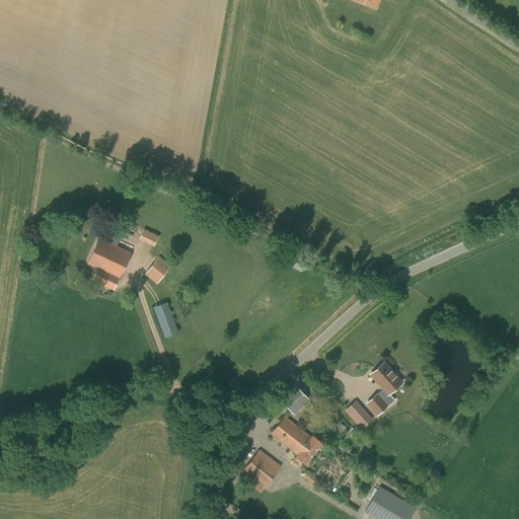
[(354,0),(376,9),(379,0),(354,0)]
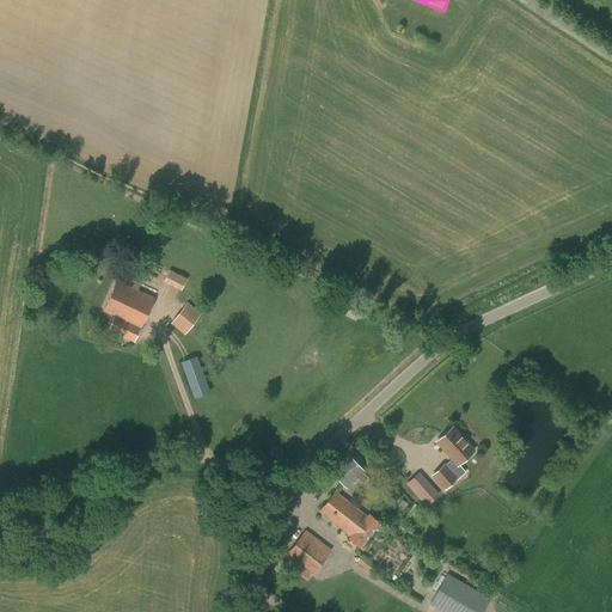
[(182,288),(187,280),(181,276),(169,271),(164,280),(176,287),(182,288)]
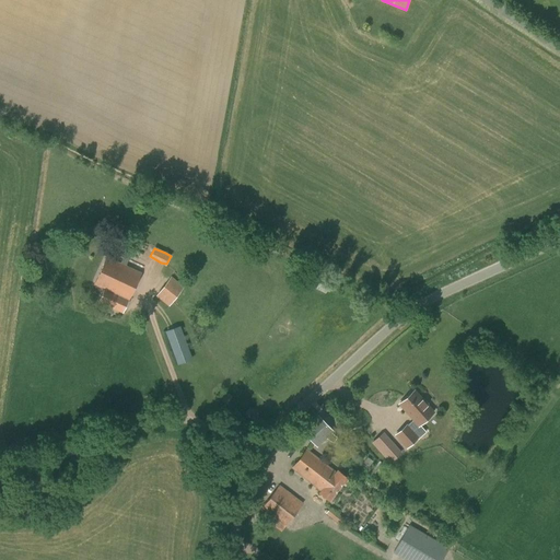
[(123,313),(129,300),(140,273),(126,267),(129,259),(124,257),(120,264),(106,258),(94,284),(105,289),(98,302),(123,313)]
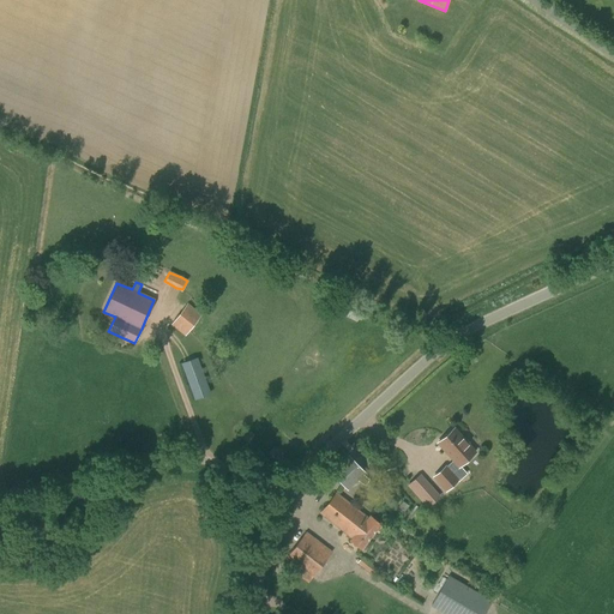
[(220,338),(197,321),(202,314),(187,304),(172,325),(185,336),(190,331),(212,349),(220,338)]
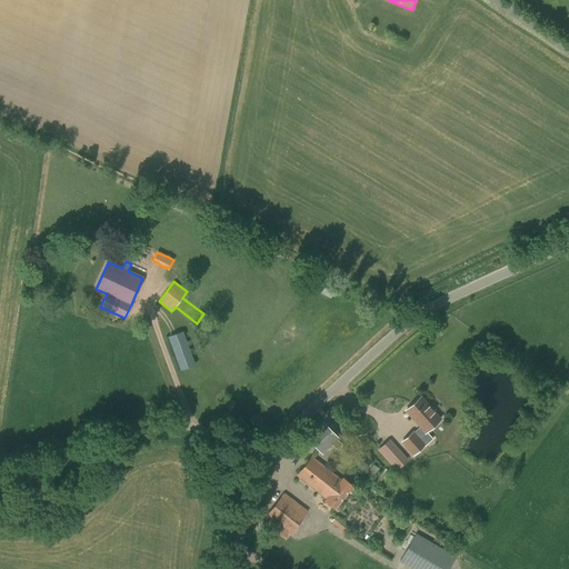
[(180,370),(195,366),(182,331),(169,337),(180,370)]
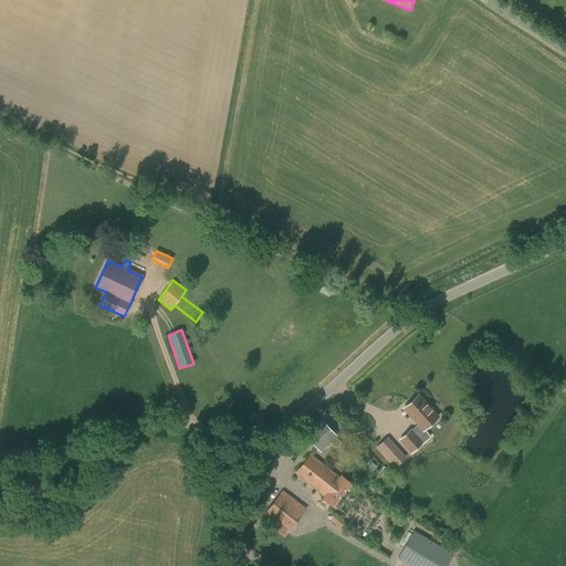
[(411,428),(401,439),(413,450),(423,439),(417,433),(422,427),(437,412),(416,392),(401,407),(417,422),(411,428)]
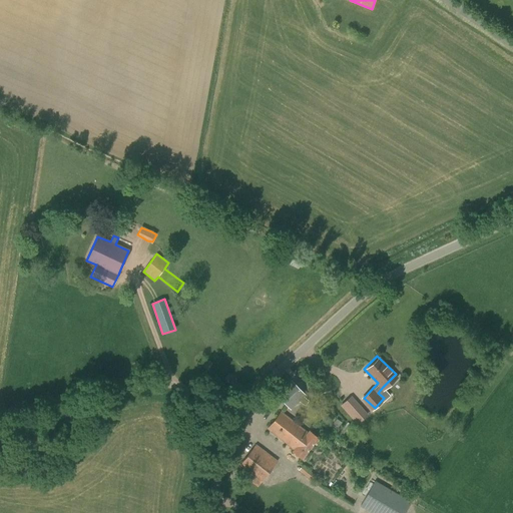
[(305,395),(316,385),(302,371),(291,381),(277,395),(291,410),(305,395)]
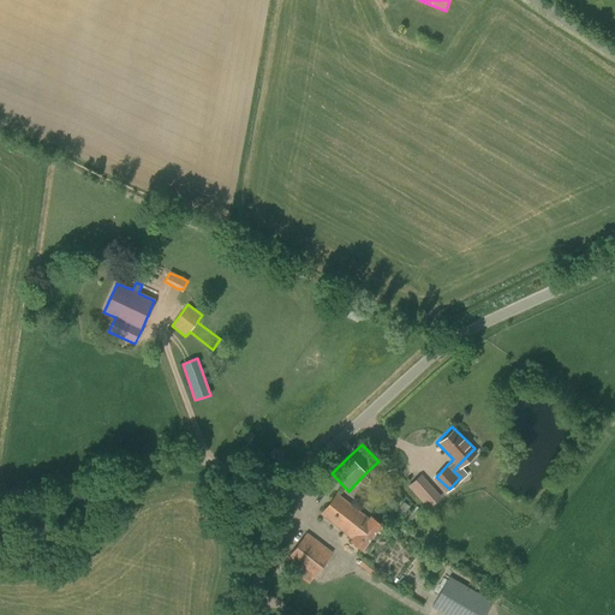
[(408,485),(429,507),(442,495),(421,473),(408,485)]
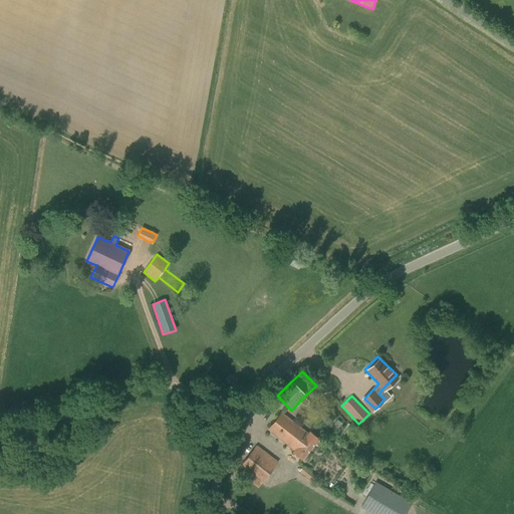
[(302,460),(318,439),(310,432),(308,434),(281,413),(268,430),(295,451),(293,453),(302,460)]
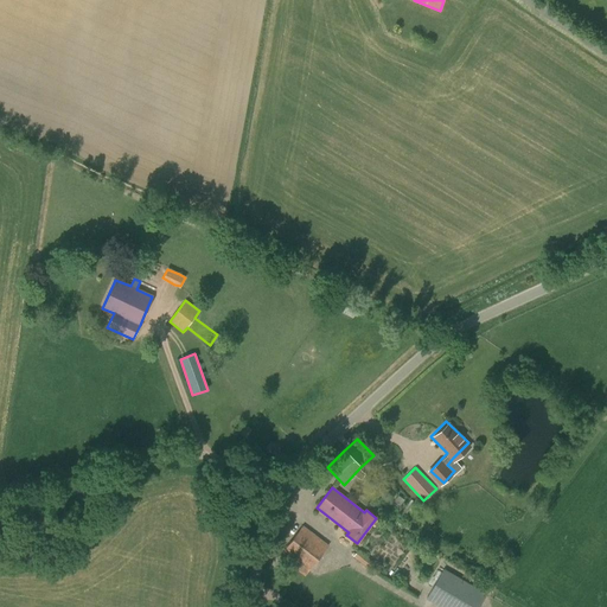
[(307,573),(328,545),(302,526),(282,553),(307,573)]
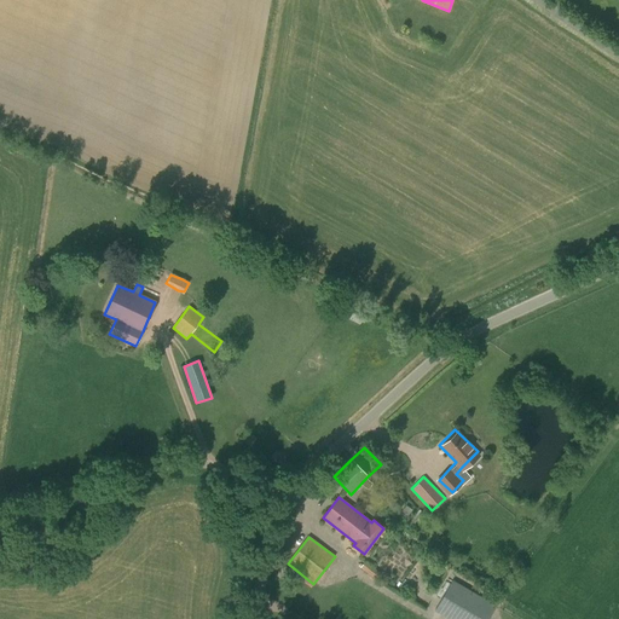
[(370,577),(376,570),(365,561),(359,568),(370,577)]
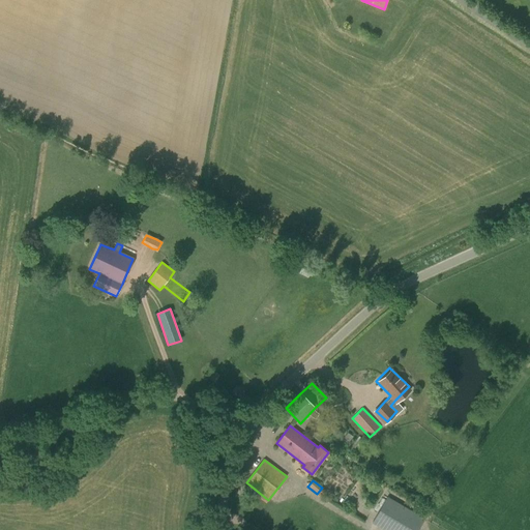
[(383,529),(417,529),(424,519),(387,497),(372,524),(383,529)]
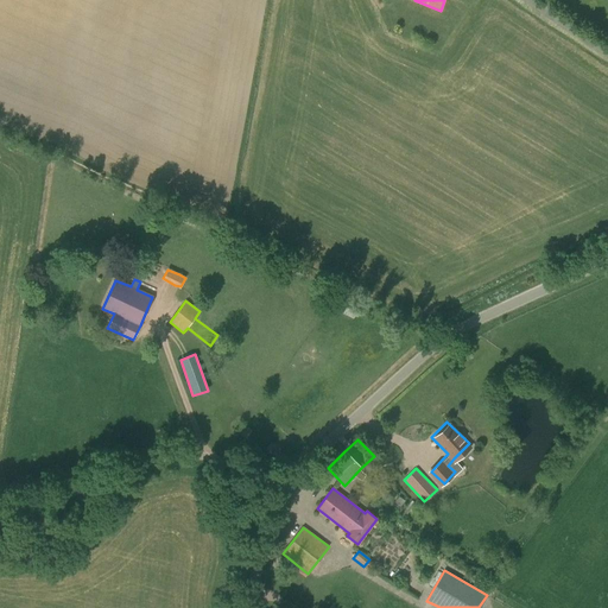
All buildings are outlined.
